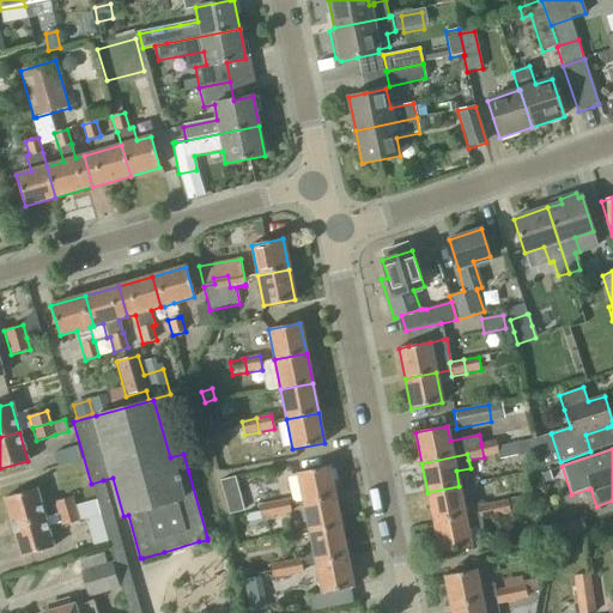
[(304,504),(335,497),(329,467),(297,473),(304,504)]
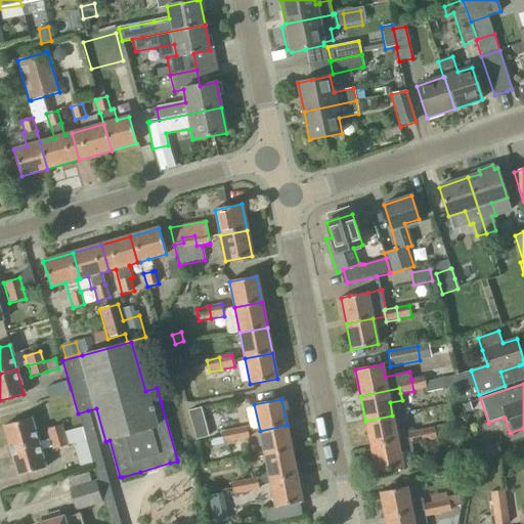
[(370,446),(409,439),(408,433),(409,433),(408,431),(396,433),(392,416),(365,421),(370,446)]
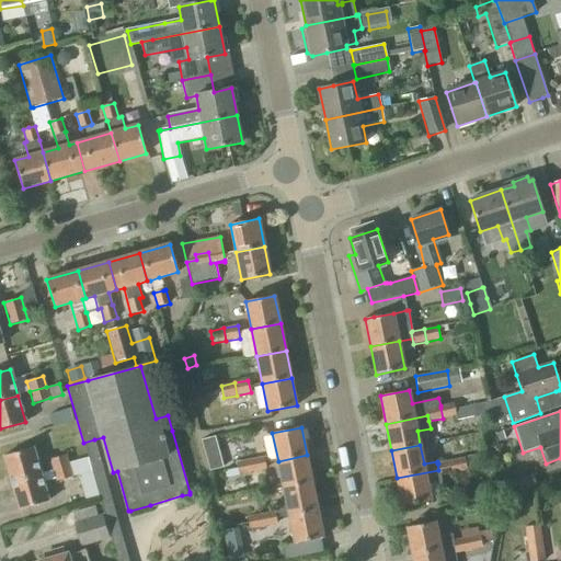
[(41,474),(33,447),(4,456),(12,482),(41,474)]
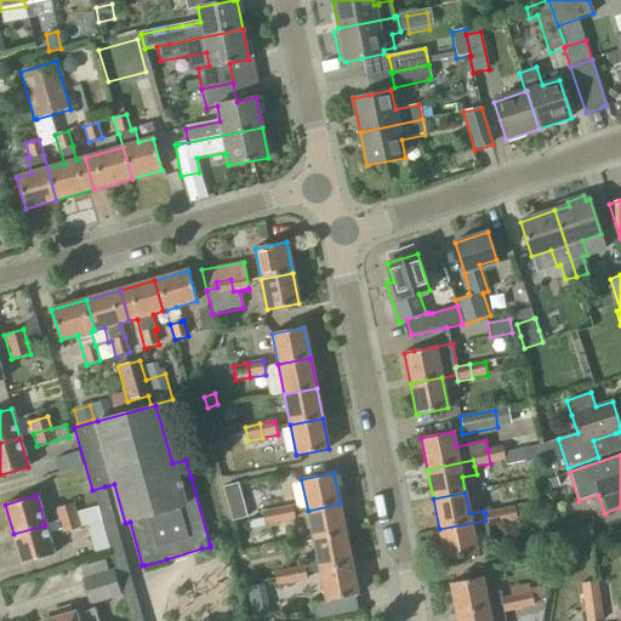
[(514,507),(499,510),(502,524),(517,522),(516,514),(540,510),(539,501),(514,506),(514,507)]
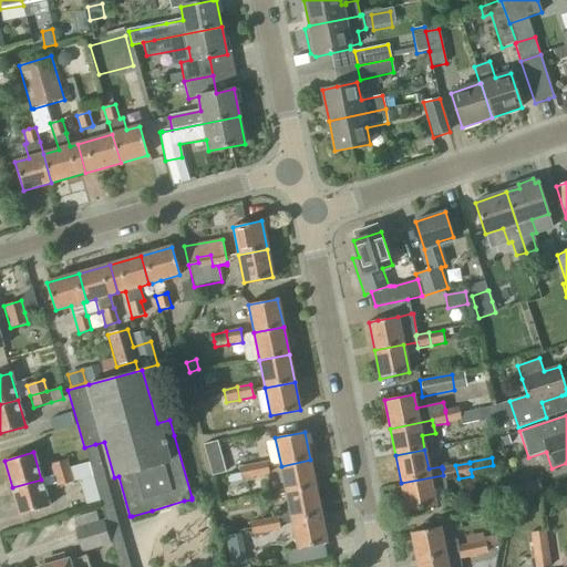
[(50,465),(53,476),(71,472),(68,460),(50,465)]
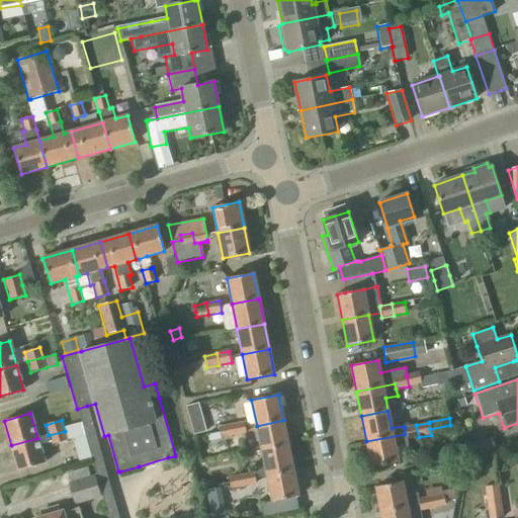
[(262,450),(288,445),(283,420),(257,426),(262,450)]
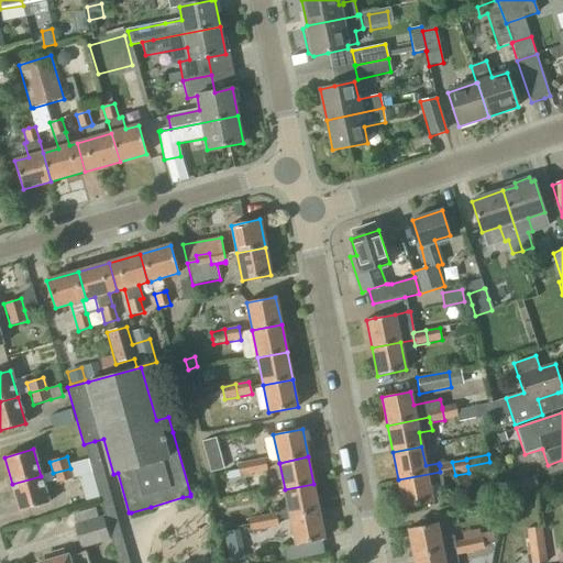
[(265,459),(252,461),(255,474),(267,472),(265,459)]
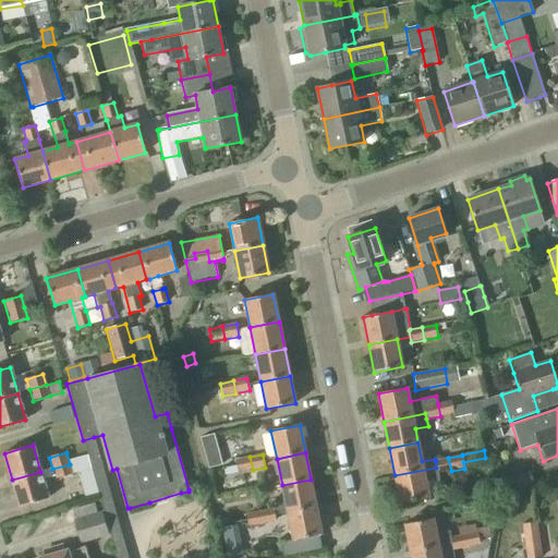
[(250,457),(235,460),(237,465),(238,473),(253,470),(250,457)]
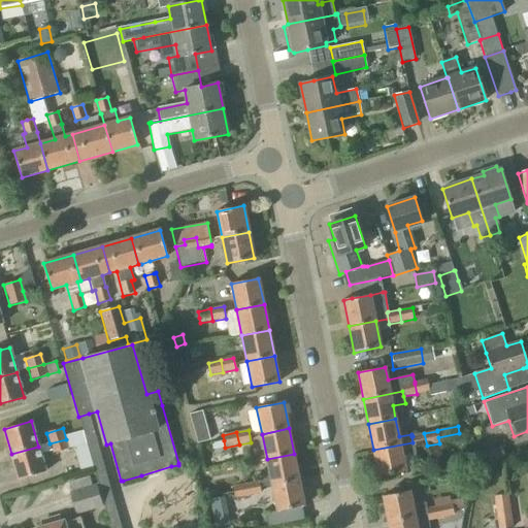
[(413,442),(373,450),(378,476),(405,470),(402,454),(415,451),(414,448),(422,447),(427,446),(424,433),(413,436),(411,436),(413,442)]
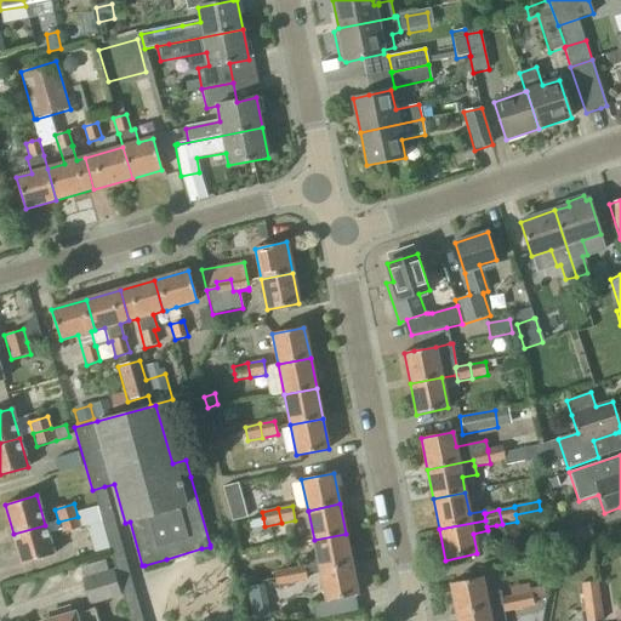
[(80,528),(78,517),(58,522),(62,533),(80,528)]
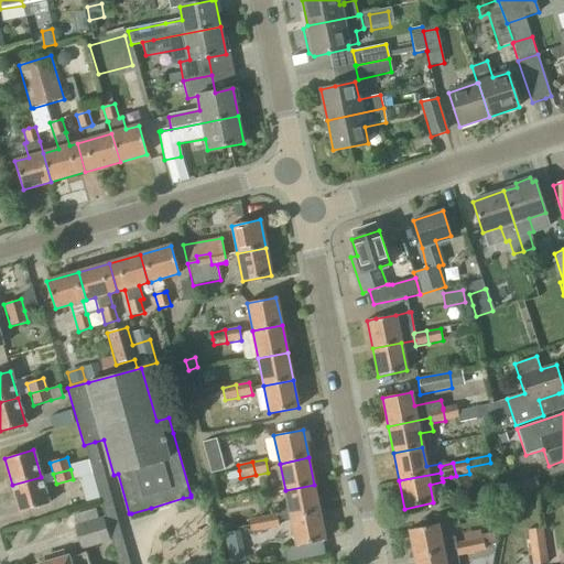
[(41,477),(12,485),(20,512),(49,503),(46,494),(41,477)]
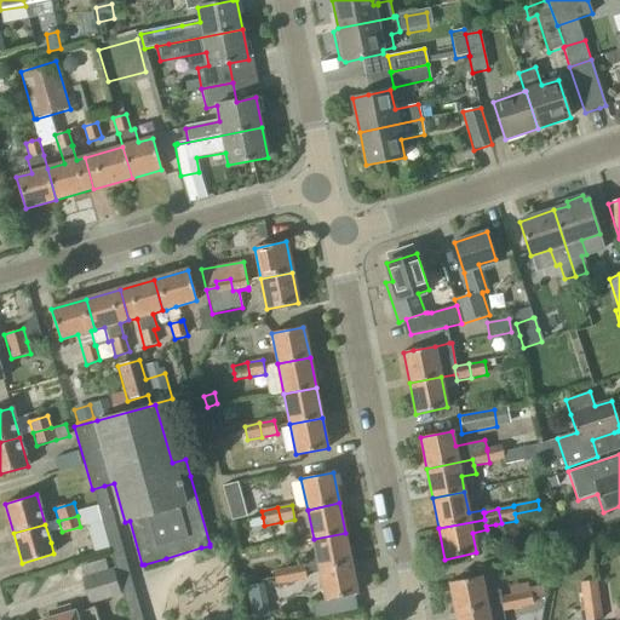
[(320,569),(351,563),(345,533),(314,539),(316,555),(302,558),(303,566),(305,573),(320,569)]
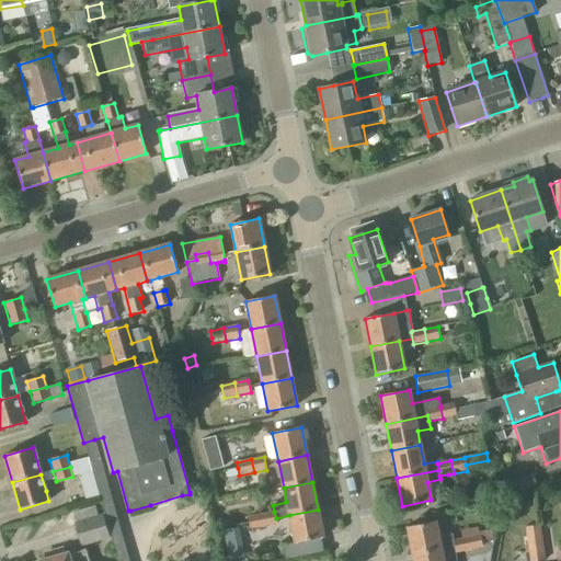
[(109,539),(100,510),(96,510),(95,506),(73,513),(76,522),(73,523),(81,547),(109,539)]
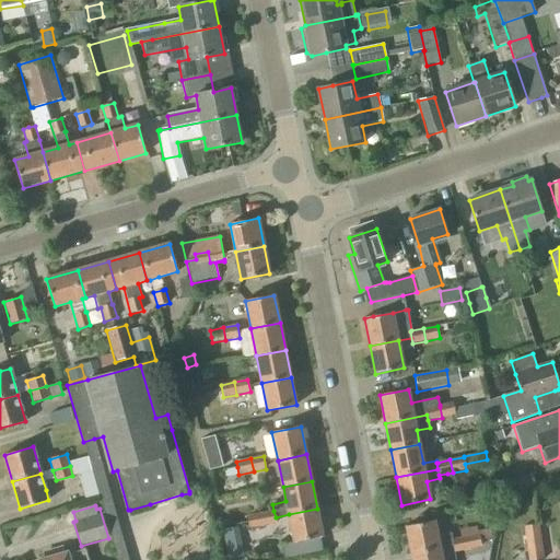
[(317,509),(289,514),(294,541),(323,536),(317,509)]
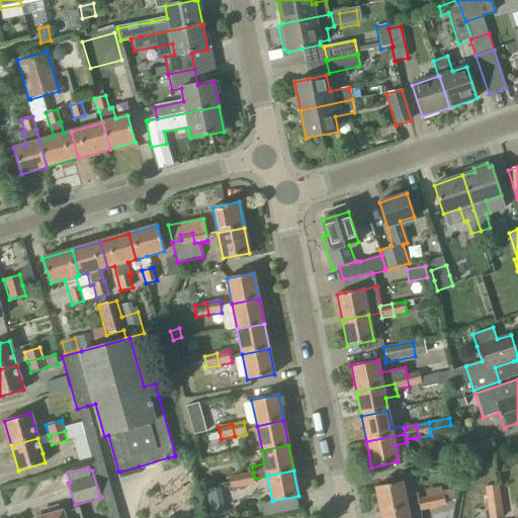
[(253,472),(242,475),(244,487),(256,484),(255,479),(253,472)]
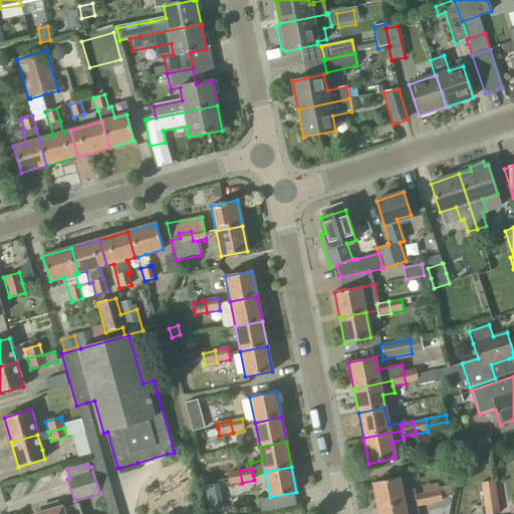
[(227,474),(229,485),(242,483),(240,471),(227,474)]
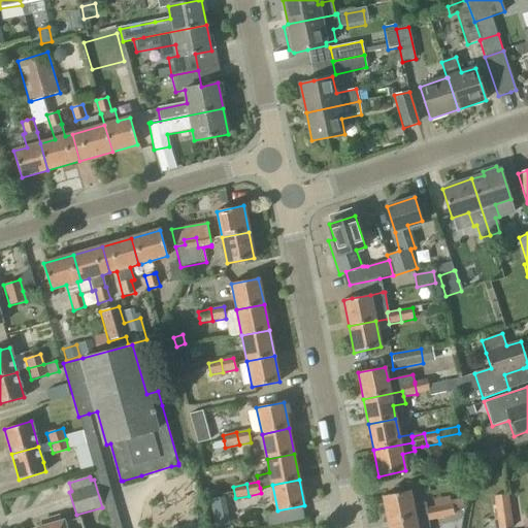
[(409,491),(383,496),(388,522),(415,517),(427,515),(426,508),(427,508),(426,505),(425,503),(413,505),(409,491)]
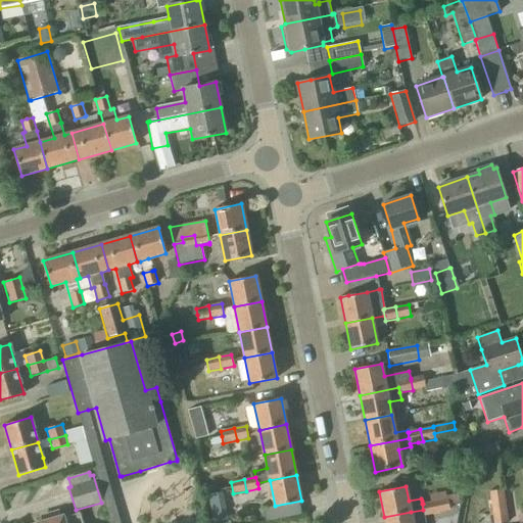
[(489,491),(491,508),(506,506),(504,489),(489,491)]
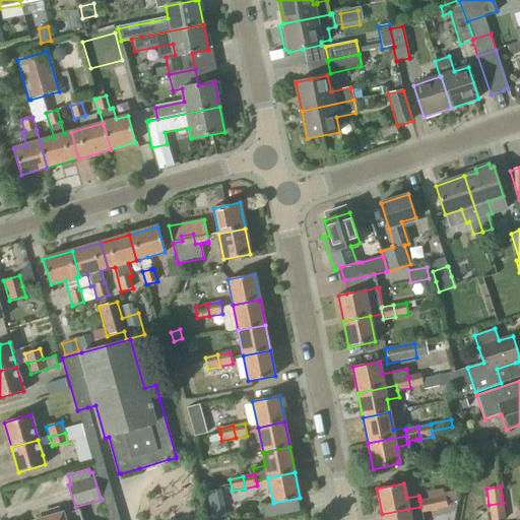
[(445,496),(433,498),(435,510),(447,508),(445,496)]
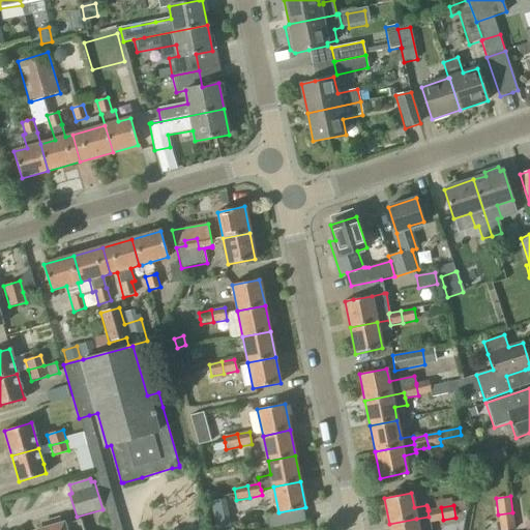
[(429,517),(430,520),(431,523),(443,520),(441,507),(429,510),(429,517)]
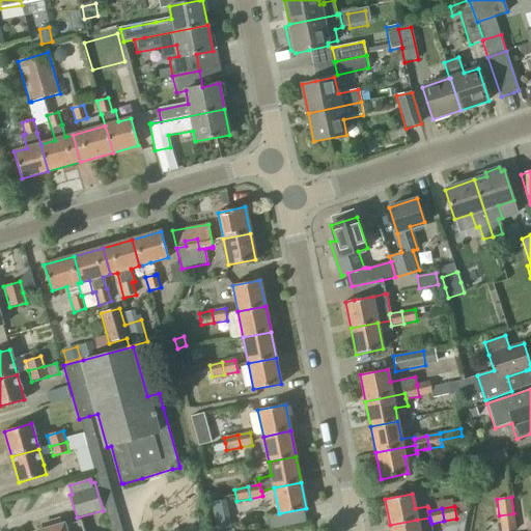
[(501,530),(511,530),(515,530),(513,513),(499,515),(501,530)]
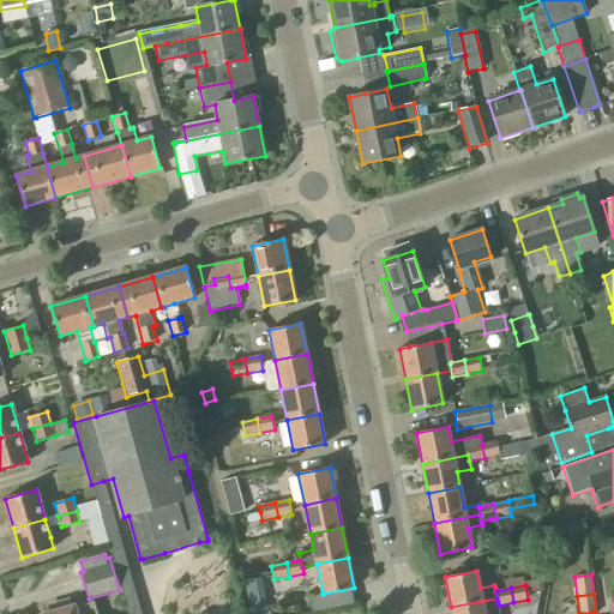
[(127,613),(140,613),(136,595),(124,599),(127,613)]
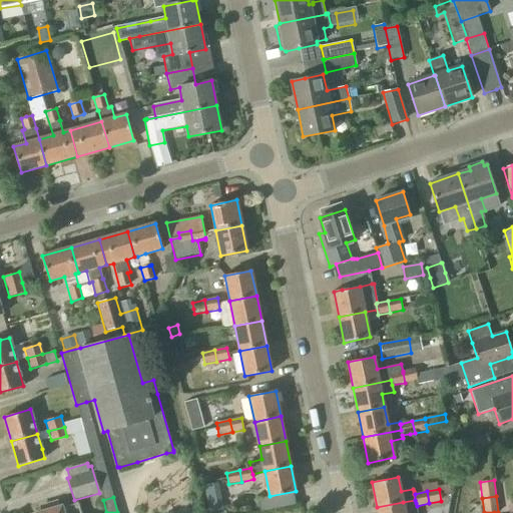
[(59,508),(57,500),(39,505),(41,512),(81,512),(78,502),(61,507),(59,508)]
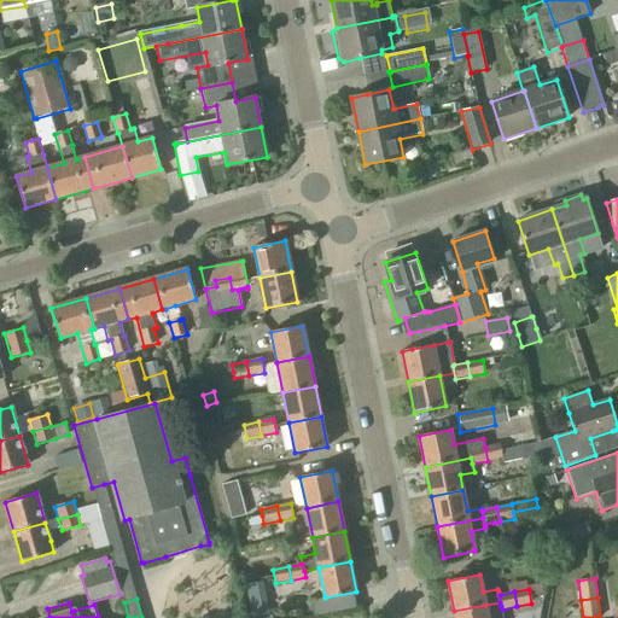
[(485,605),(454,611),(455,617),(488,617),(487,608),(485,605)]
